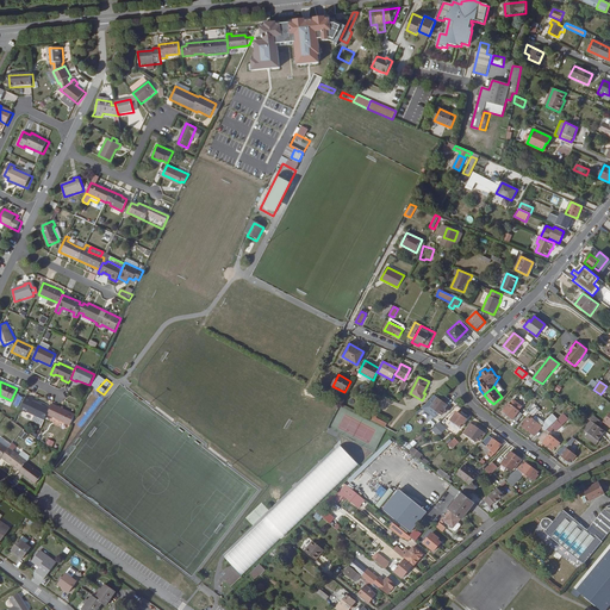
[(74,415),(51,404),(50,408),(45,405),(44,406),(33,402),(27,398),(25,398),(19,410),(33,416),(44,421),(47,415),(69,425),(74,415)]
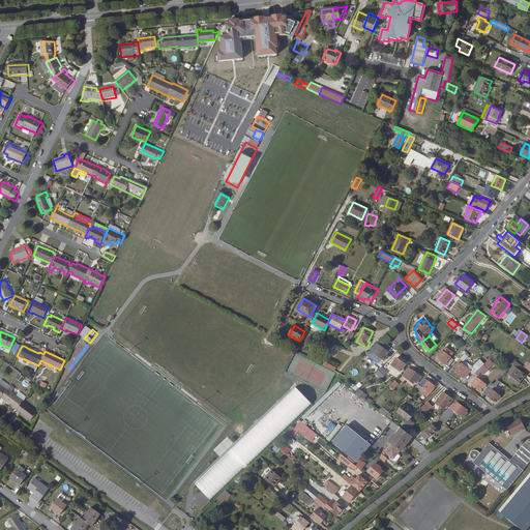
[(384,361),(387,356),(386,356),(389,352),(380,346),(374,353),(384,361)]
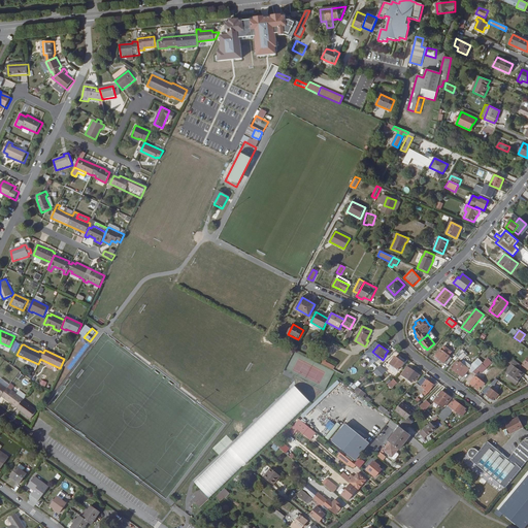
[(440,350),(435,356),(448,365),(453,359),(448,355),(451,352),(444,348),(441,351),(440,350)]
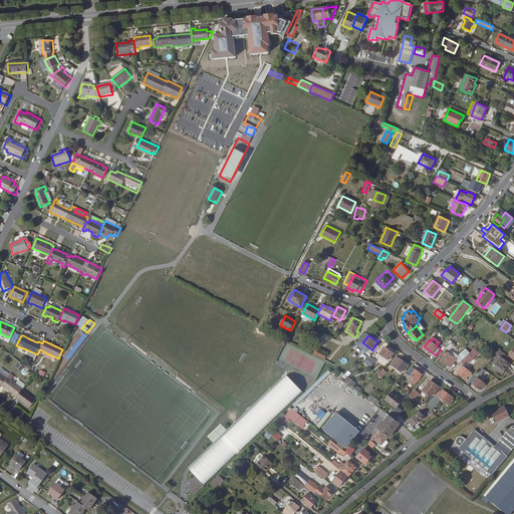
[(394,353),(384,347),(379,354),(389,360),(394,353)]
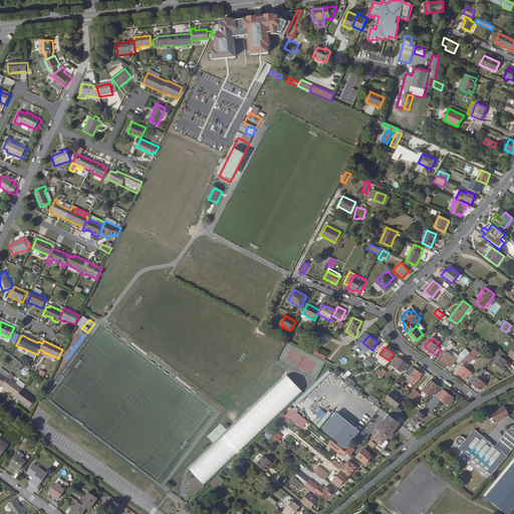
[(315,348),(312,353),(325,360),(326,356),(317,352),(318,349),(315,348)]
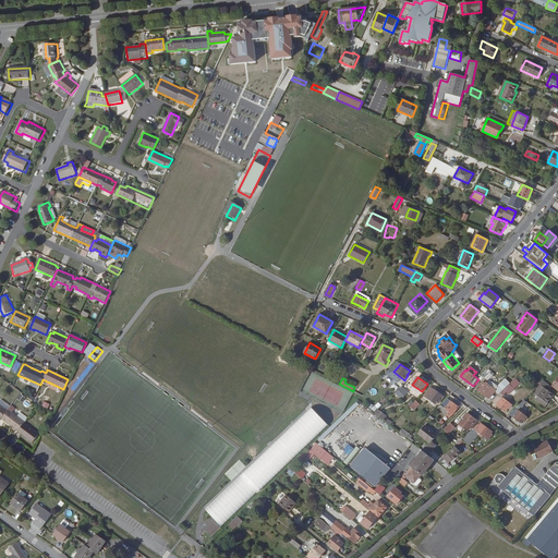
[(496,390),(496,391),(498,395),(500,392),(510,384),(506,378),(496,388),(497,389),(496,390)]
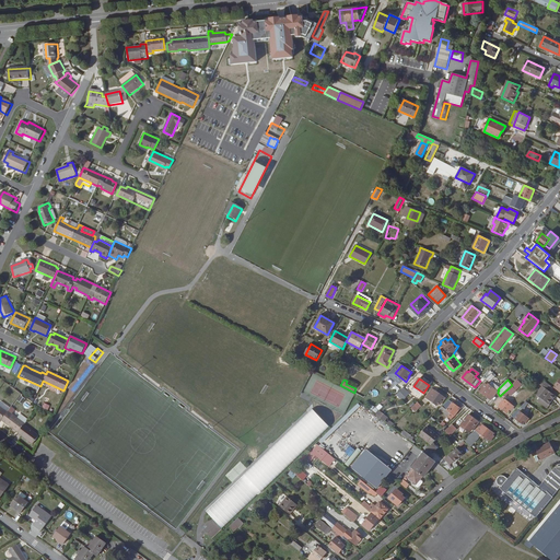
[(38,392),(41,386),(31,382),(28,387),(38,392)]
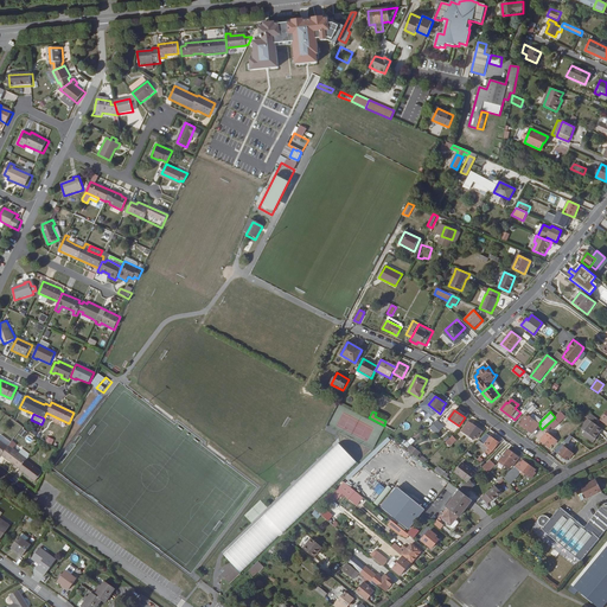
[(540,426),(540,425),(529,416),(528,417),(525,415),(518,423),(532,434),(540,426)]
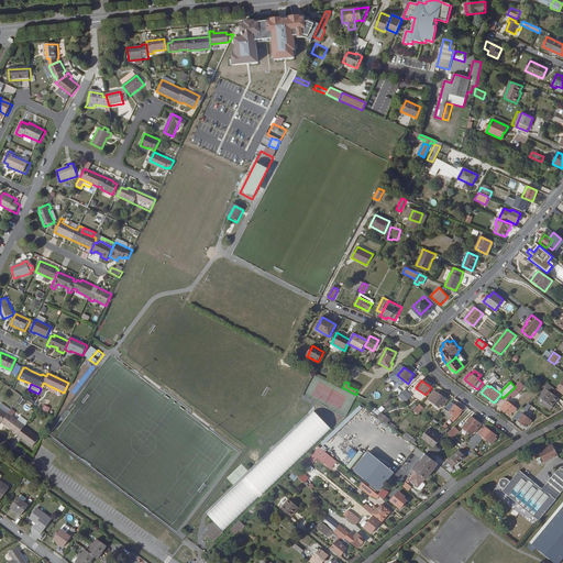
[(406,389),(398,397),(404,404),(411,396),(406,389)]
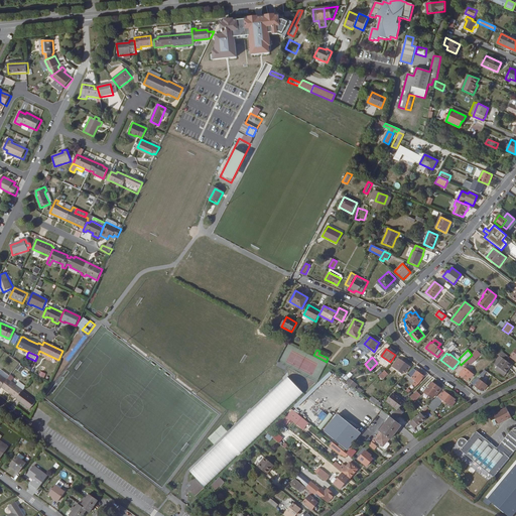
[(407,369),(409,366),(409,365),(399,357),(392,367),(402,375),(404,372),(405,373),(408,370),(407,369)]
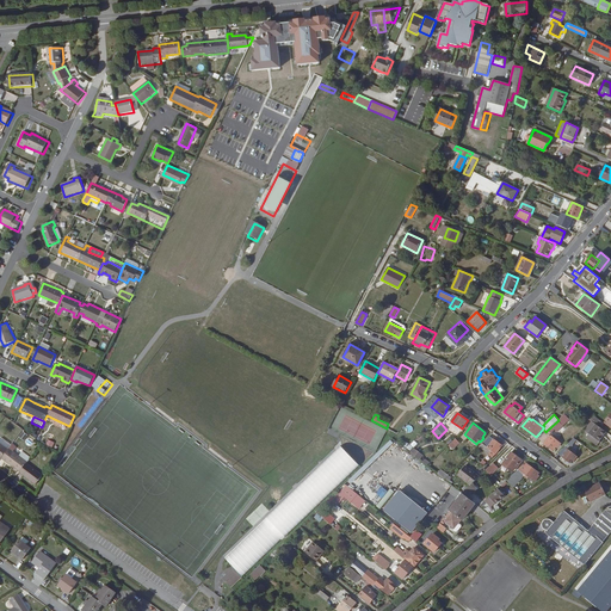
[(596,425),(586,438),(597,446),(600,442),(599,442),(606,432),(596,425)]
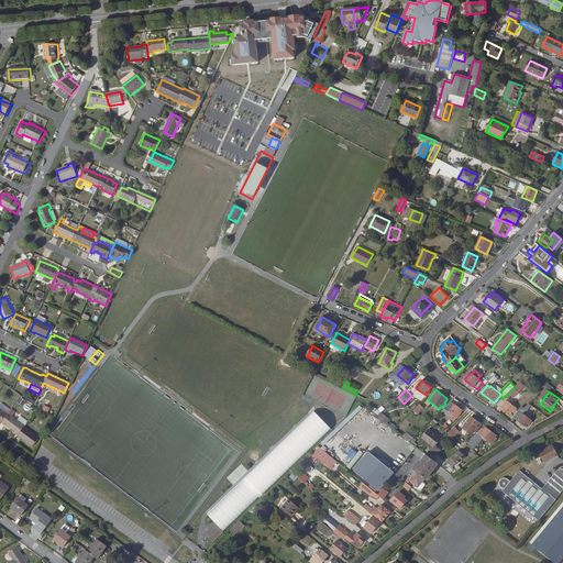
[(505,396),(503,398),(496,405),(510,416),(512,412),(514,414),(517,409),(507,400),(508,399),(505,396)]
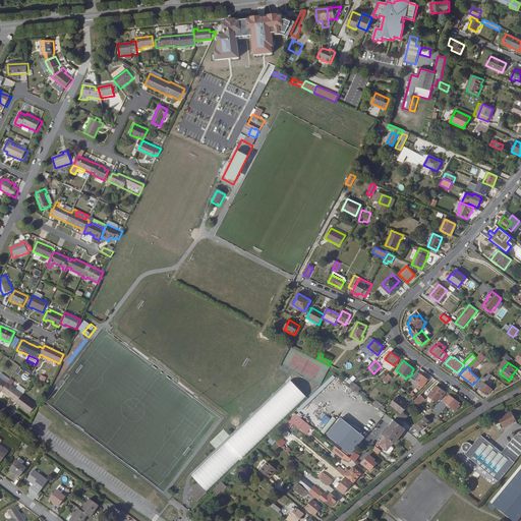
[(419,389),(420,390),(423,387),(428,381),(417,372),(408,382),(419,389)]
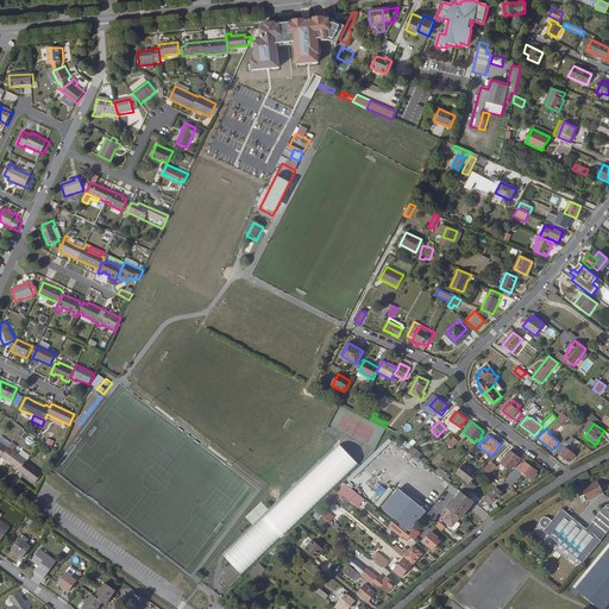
[(0,438),(0,443),(8,449),(8,447),(12,444),(1,437),(0,438)]
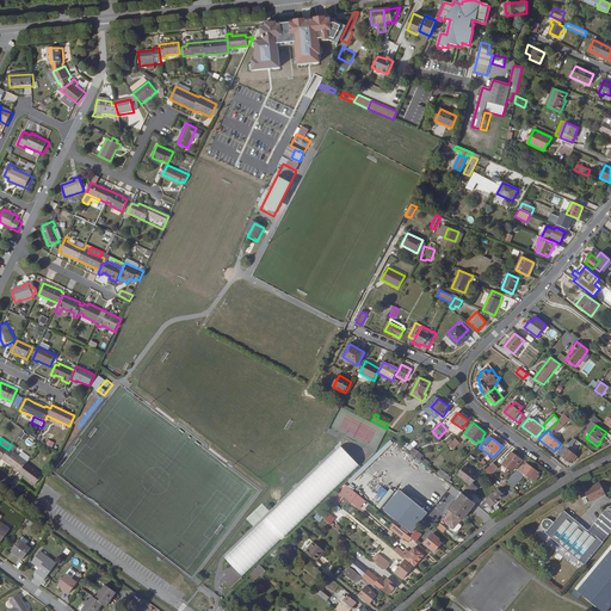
[(456,439),(449,445),(454,450),(461,444),(456,439)]
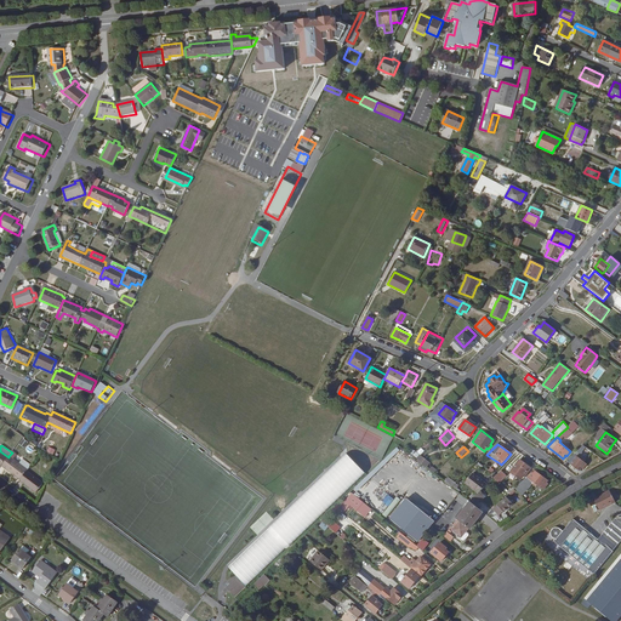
[(354,494),(399,451),(397,448),(351,491),(354,494)]
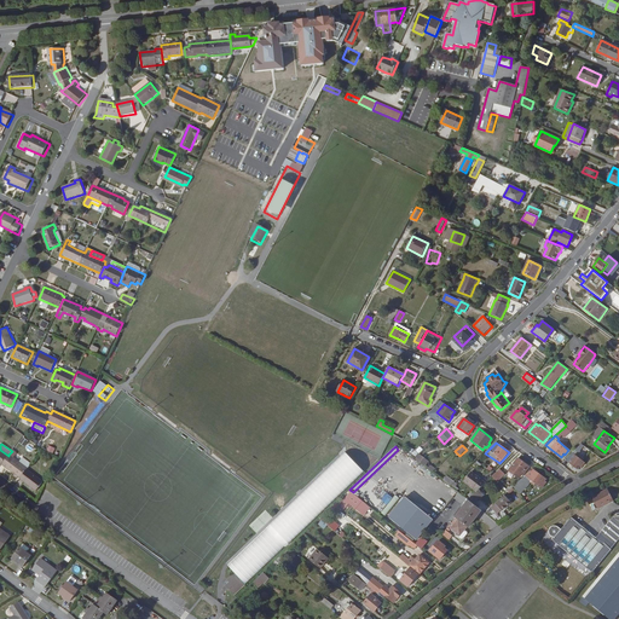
[(580,467),(582,468),(585,463),(583,461),(576,455),(578,452),(579,451),(577,449),(565,461),(578,470),(580,467)]
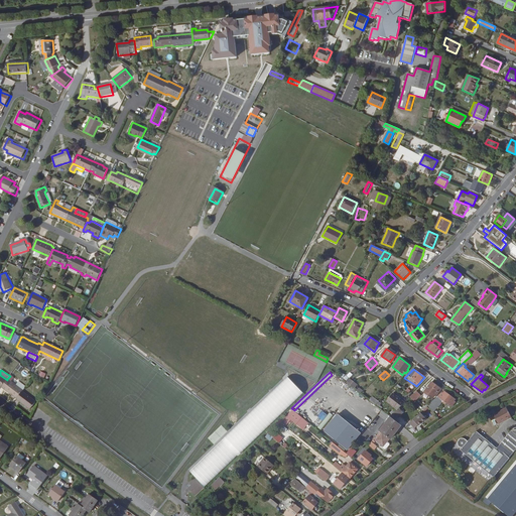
[(349,378),(346,382),(354,389),(357,384),(349,378)]
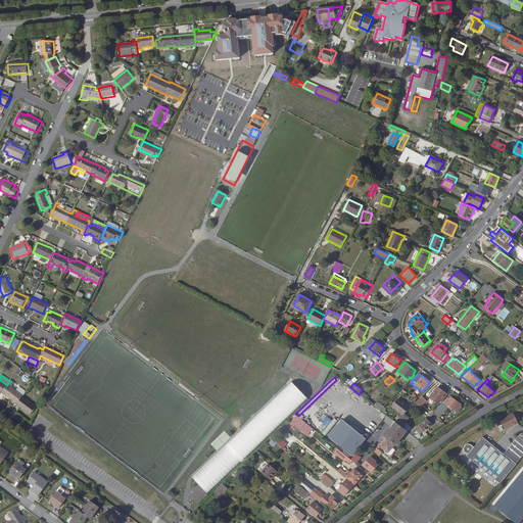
[(22,397),(24,396),(16,391),(7,384),(7,385),(1,393),(10,400),(11,398),(13,400),(12,401),(16,406),(22,397)]
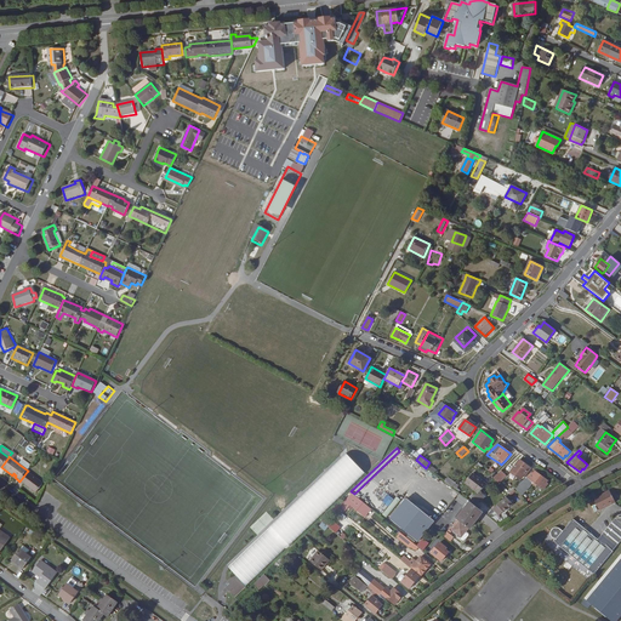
[(342,460),(303,497),(323,517),(362,479),(353,471),(342,460)]
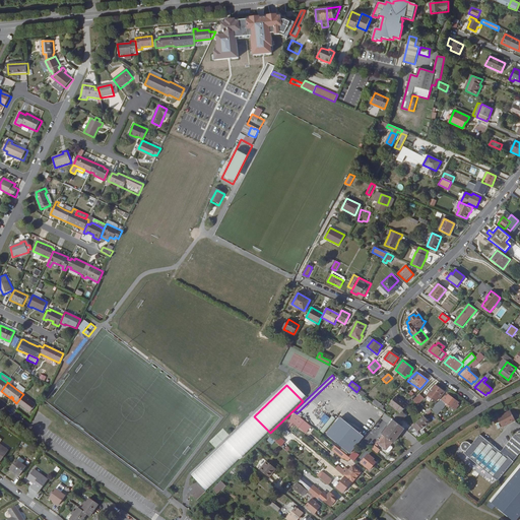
[(435,385),(427,395),(436,402),(439,399),(445,392),(435,385)]
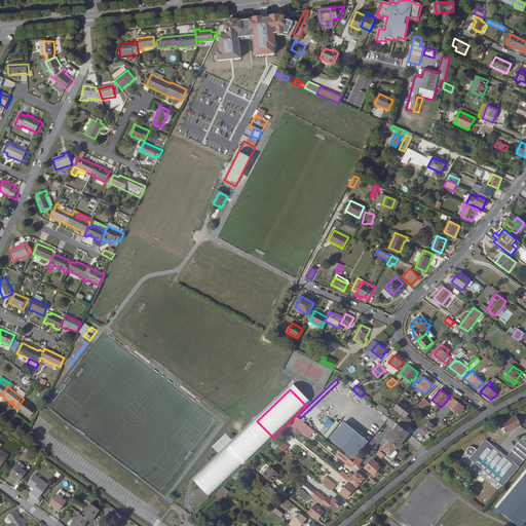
[(305,393),(299,399),(303,403),(309,398),(305,393)]
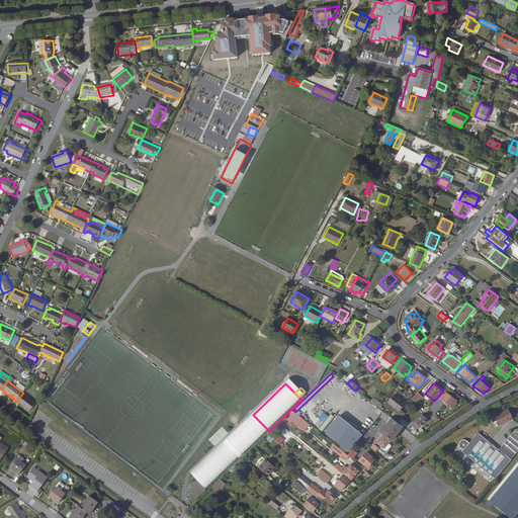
[(419,393),(412,399),(416,403),(423,397),(419,393)]
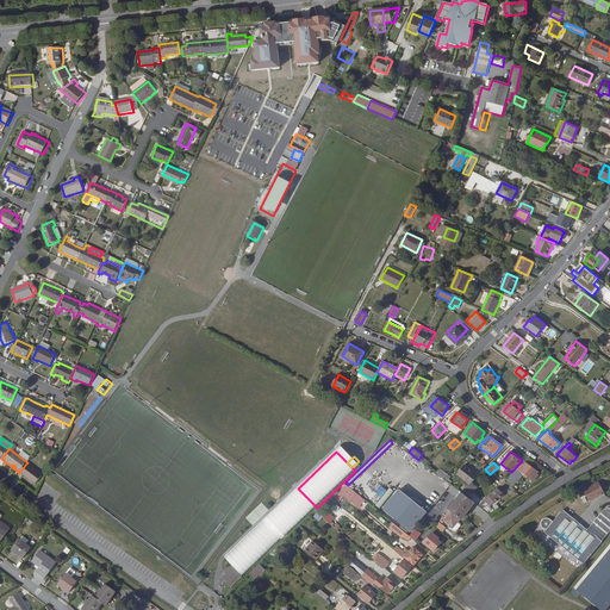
[(524,462),(506,479),(511,485),(512,486),(520,480),(523,475),(527,478),(528,477),(535,481),(539,475),(537,474),(539,472),(524,462)]
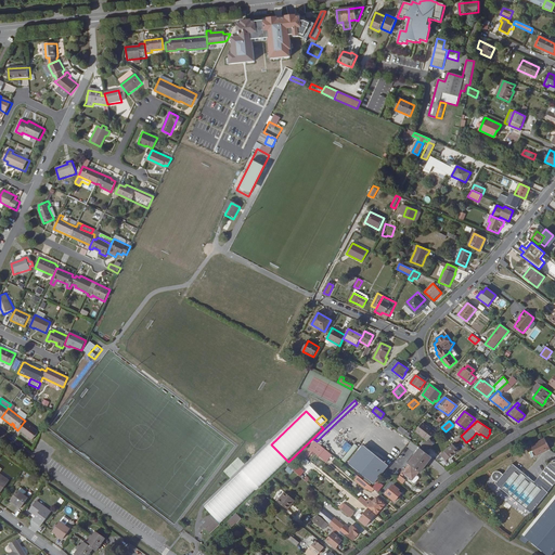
[(17,430),(31,441),(39,431),(24,422),(17,430)]
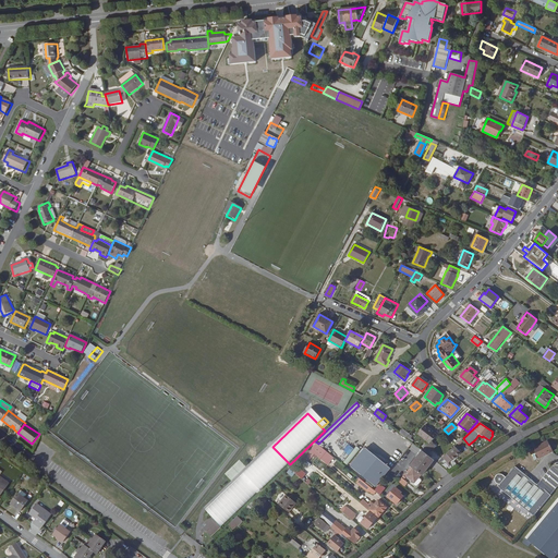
[(417,434),(429,444),(429,443),(432,441),(438,435),(425,425),(417,434)]
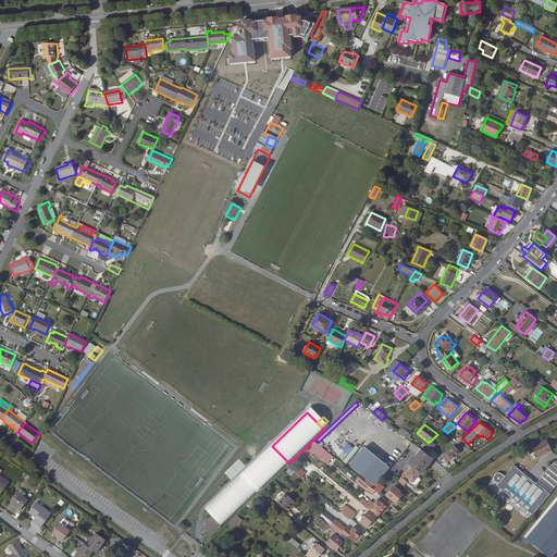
[(403,428),(399,432),(406,437),(409,433),(403,428)]
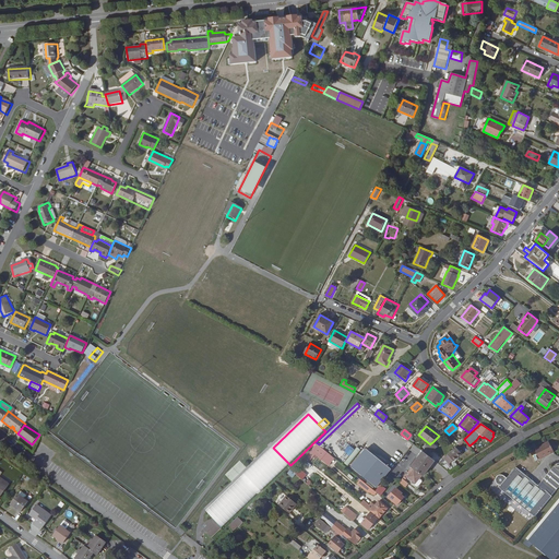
[(549,441),(534,449),(539,460),(555,452),(549,441)]
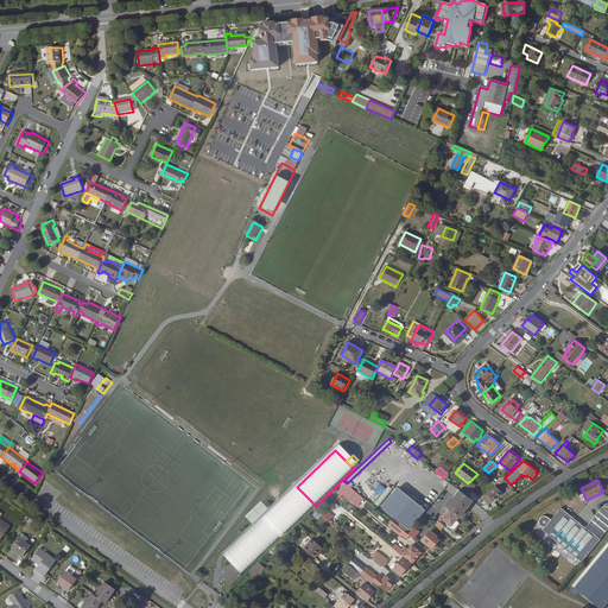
[(468,482),(468,483),(460,491),(461,492),(466,495),(475,486),(470,481),(468,482)]
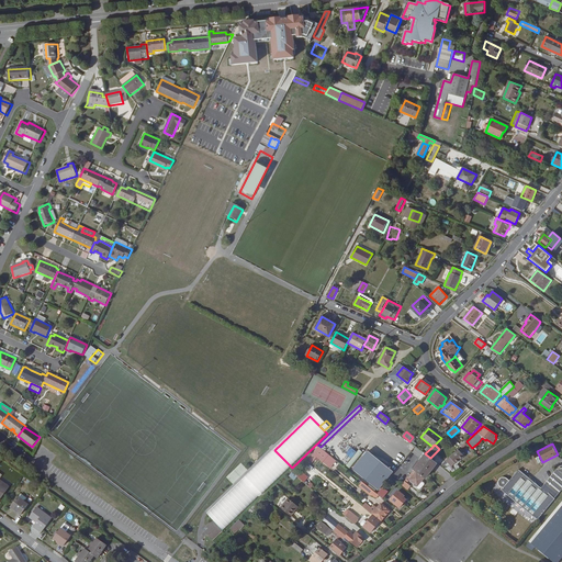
[(319,448),(308,458),(314,462),(317,457),(324,462),(329,454),(319,448)]
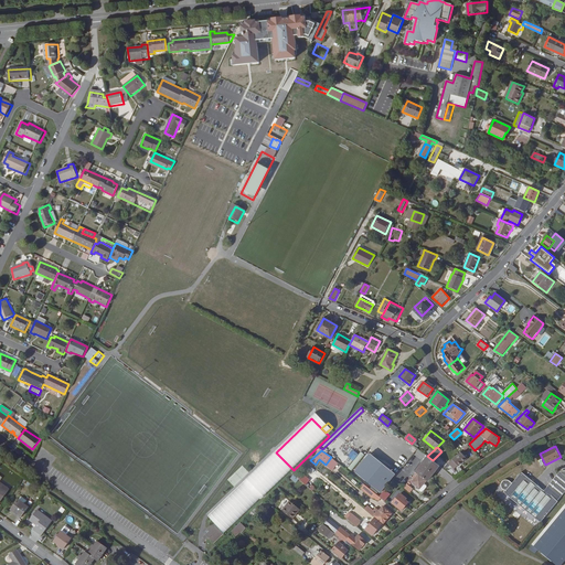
[(348,457),(353,461),(358,455),(352,450),(348,457)]
